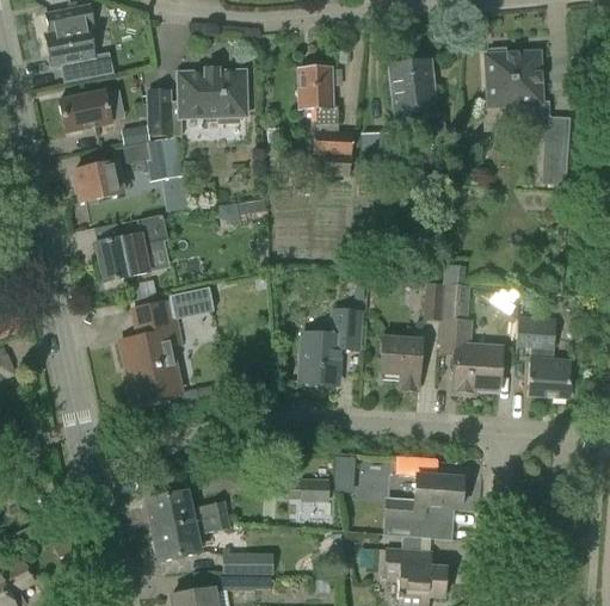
[(66,82),(85,79),(81,59),(94,56),(90,26),(94,26),(91,4),(45,12),(49,31),(45,32),(51,65),(61,62),(66,82)]
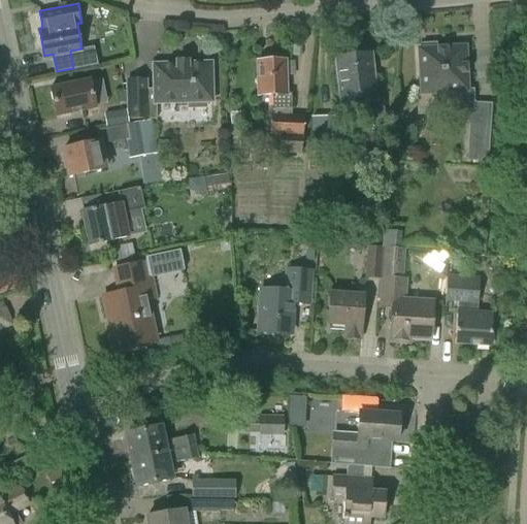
[(473,87),(468,87),(465,43),(436,44),(436,40),(423,41),(423,45),(418,45),(421,91),(453,90),(454,109),(474,108),(473,87)]
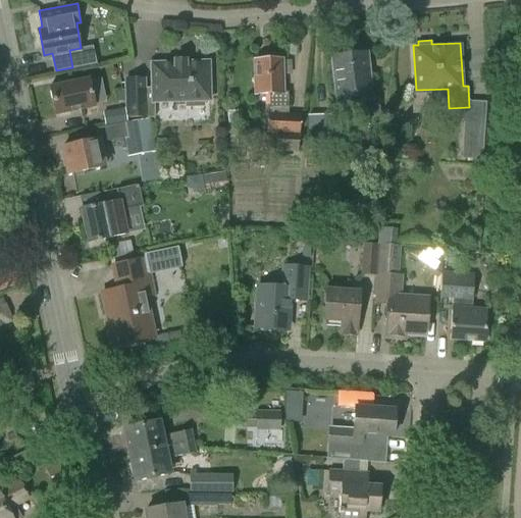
[(332,53),(336,101),(358,99),(360,117),(380,115),(378,96),(372,96),(367,50),(332,53)]
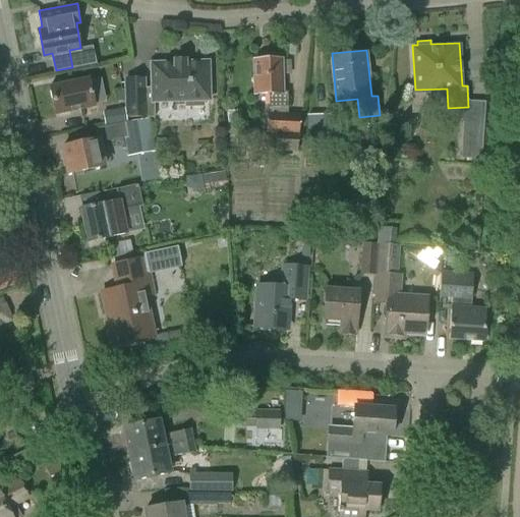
[(119,100),(126,99),(127,114),(155,113),(154,98),(186,98),(186,102),(204,102),(203,97),(210,97),(209,58),(185,59),(185,56),(174,57),(174,59),(152,60),(153,85),(145,85),(145,75),(126,76),(126,88),(120,89),(117,89),(119,100)]
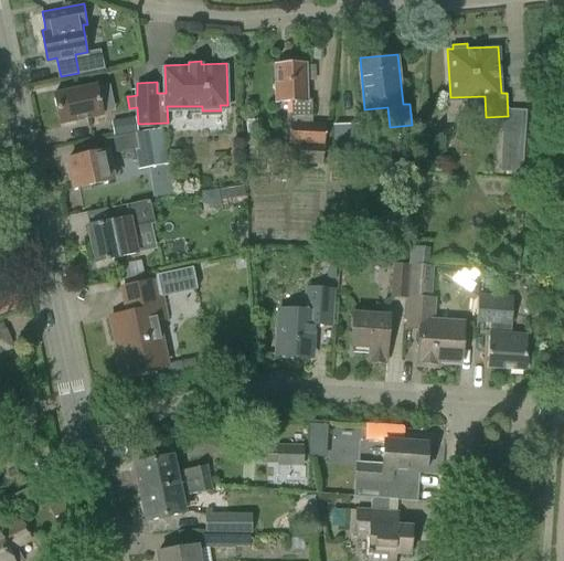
[(315,112),(314,96),(309,96),(309,77),(306,77),(306,62),(277,62),(277,97),(293,97),(294,113),(315,112)]
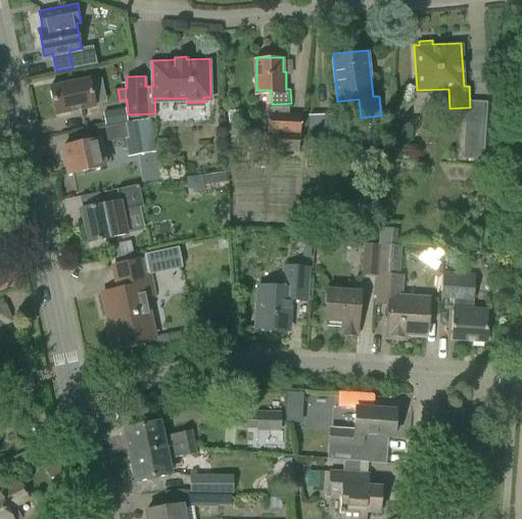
[(96,104),(89,77),(49,86),(55,113),(96,104)]
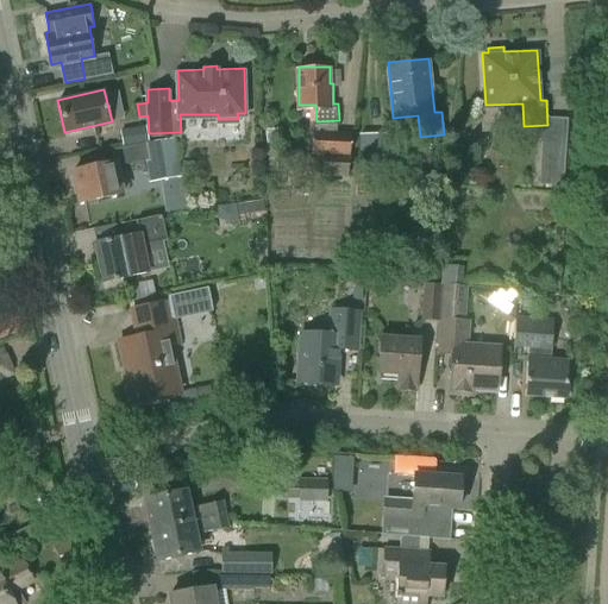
[(123,144),(149,138),(149,133),(146,123),(120,129),(123,144)]
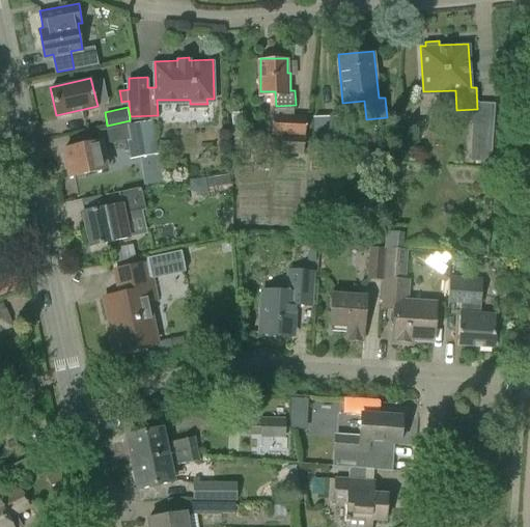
[(246,110),(232,111),(234,147),(265,146),(263,128),(247,128),(246,110)]
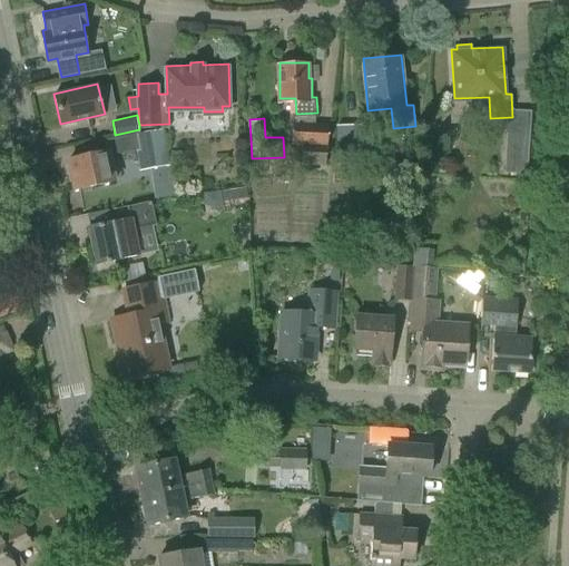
[(326,164),(327,123),(293,120),(292,144),(303,145),(302,163),(326,164)]
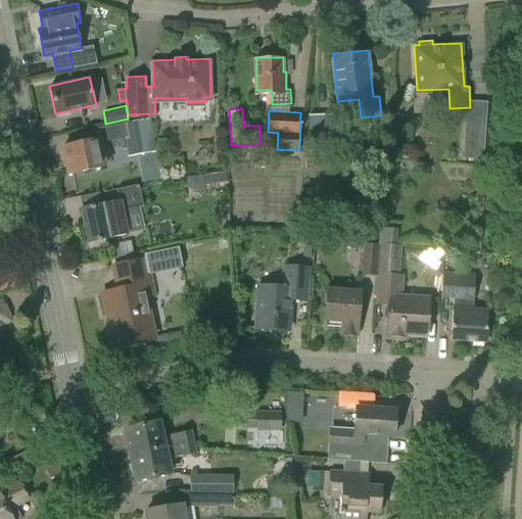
[(335,132),(334,112),(309,113),(310,134),(325,133),(325,138),(331,138),(331,132),(335,132)]
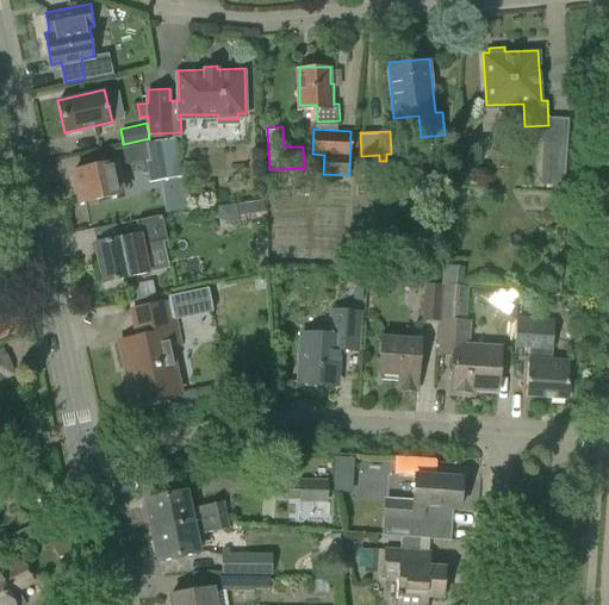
[(567,136),(546,135),(542,184),(564,185),(565,173),(567,136)]
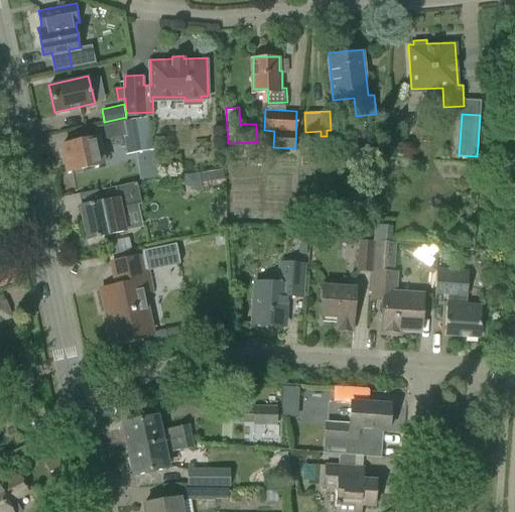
[(127,152),(153,148),(148,115),(121,120),(127,152)]
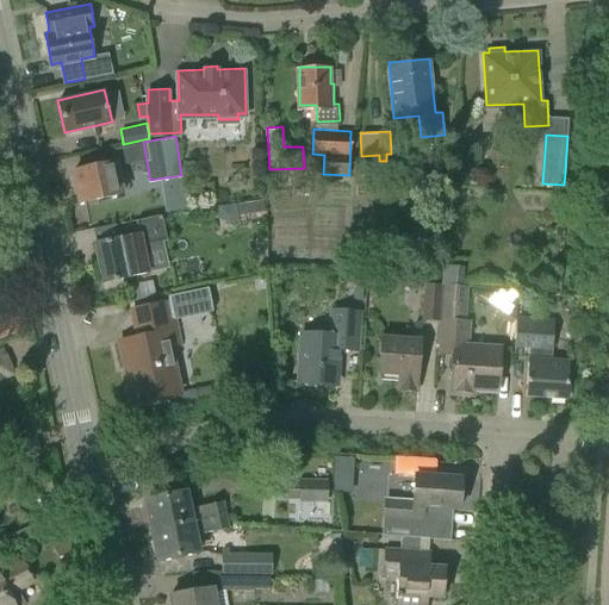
[(74,169),(80,201),(124,193),(118,161),(74,169)]
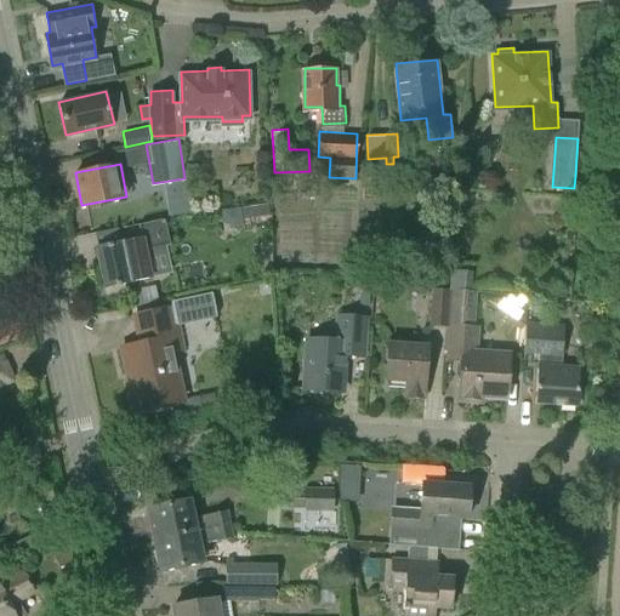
[(290,187),(290,174),(278,174),(278,187),(290,187)]
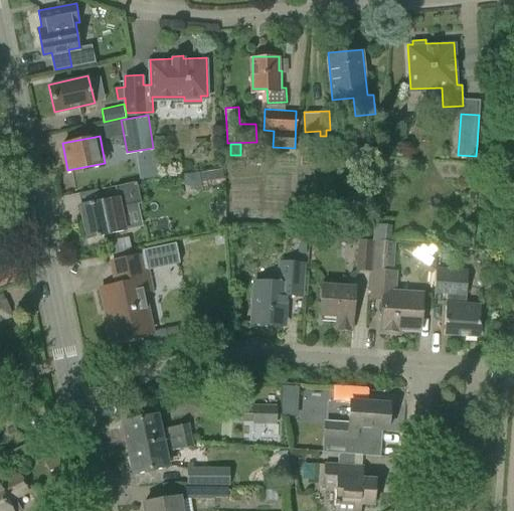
[(252,162),(262,162),(262,151),(252,151),(252,162)]
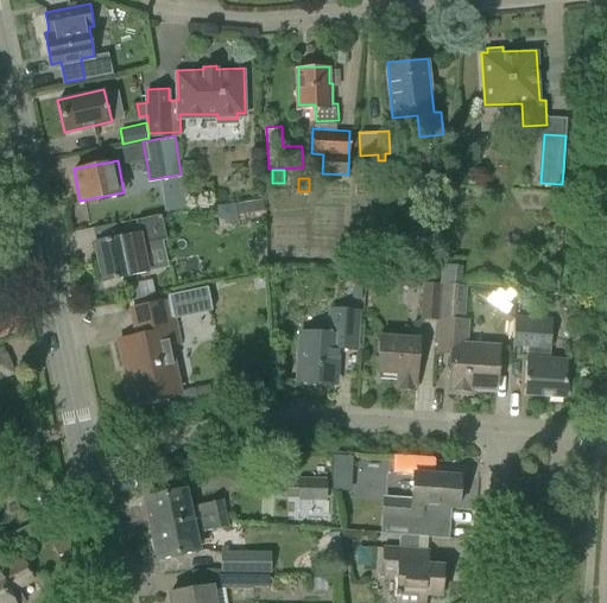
[(183,195),(164,197),(165,208),(184,205),(183,195)]
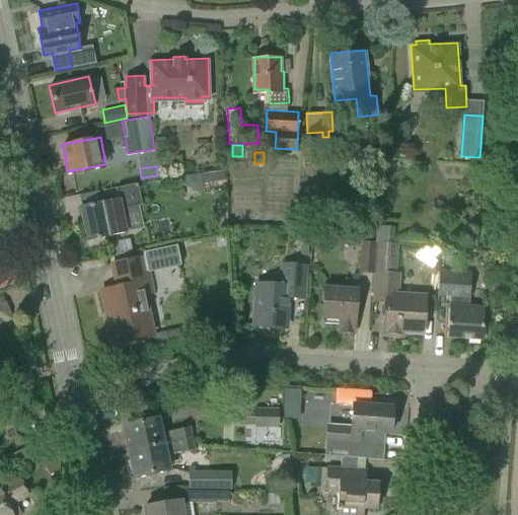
[(226,178),(225,168),(201,172),(202,181),(226,178)]
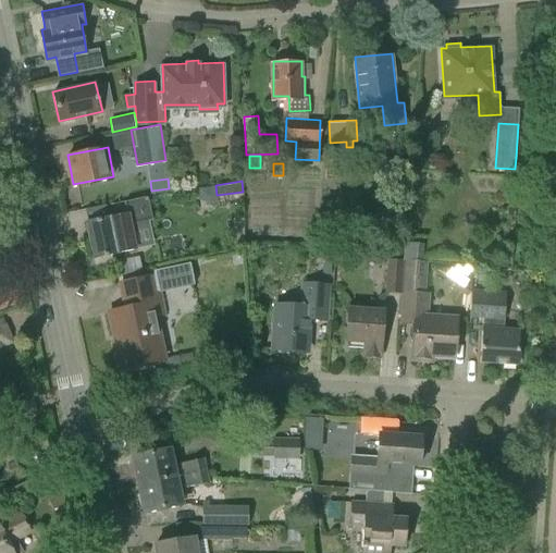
[(135,249),(131,230),(132,229),(131,223),(152,219),(148,195),(124,200),(127,214),(112,218),(112,217),(86,221),(89,240),(85,241),(88,257),(94,256),(94,257),(135,249)]
